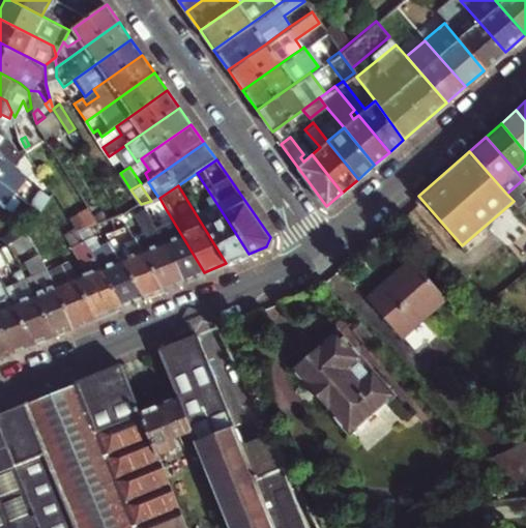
[(226,263),(249,254),(212,197),(193,209),(226,263)]
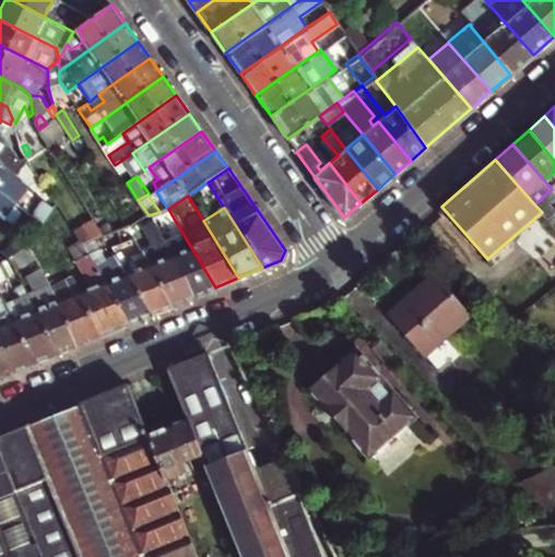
[(78,243),(80,246),(104,235),(93,218),(70,229),(78,243)]
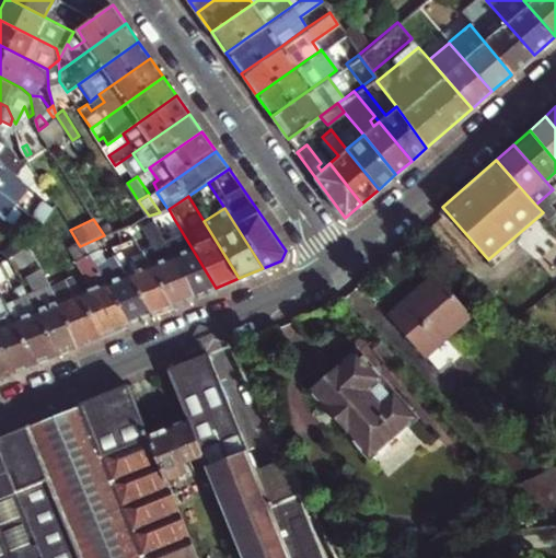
[(194,297),(216,288),(174,219),(152,222),(152,223),(194,297)]
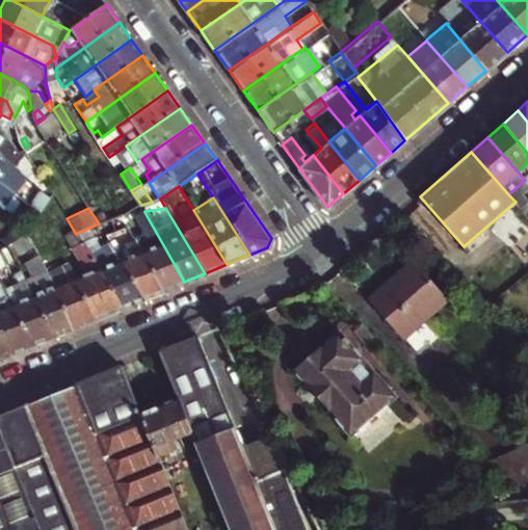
[(161,291),(184,282),(144,212),(133,218),(148,246),(140,250),(161,291)]
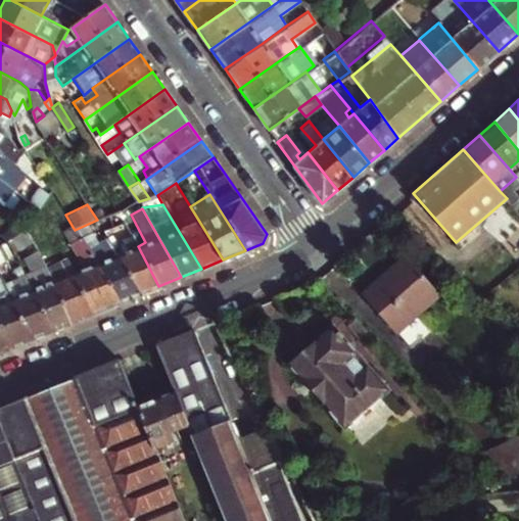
[(139,294),(158,286),(138,246),(131,231),(125,221),(103,232),(116,254),(139,294)]
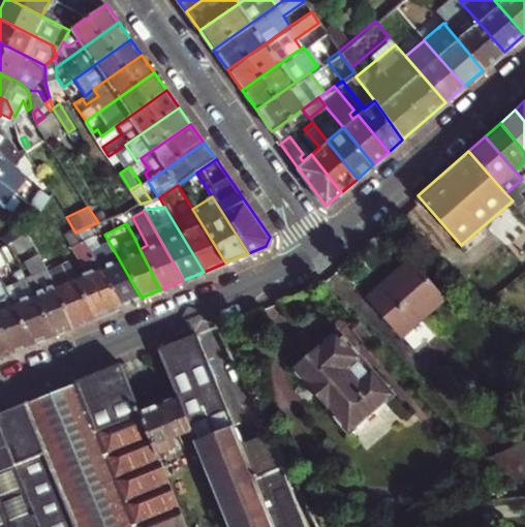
[(92,317),(121,306),(97,266),(93,260),(84,245),(75,233),(73,229),(62,235),(80,268),(86,271),(74,276),(75,278),(92,317)]
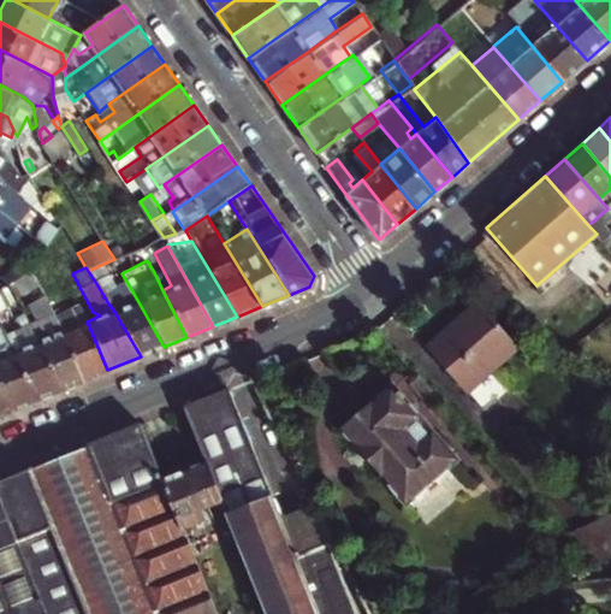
[(108,303),(116,300),(105,281),(98,285),(108,303)]
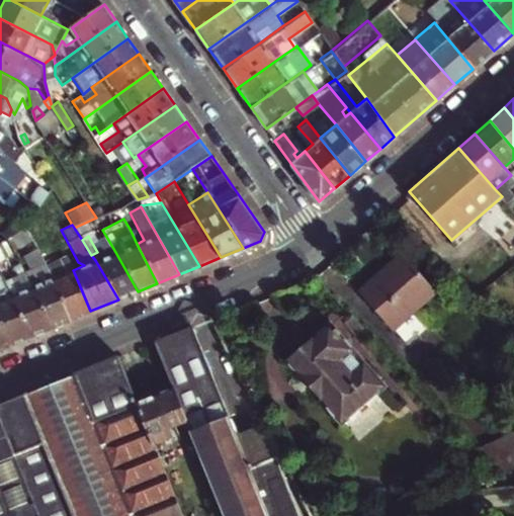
[(118,299),(138,291),(115,252),(95,260),(118,299)]
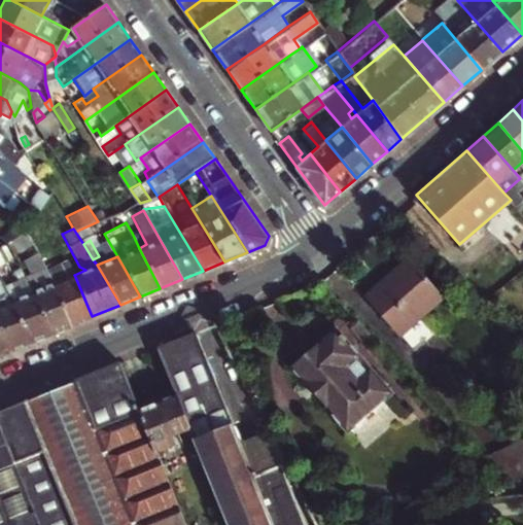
[(434,331),(421,314),(442,296),(409,257),(364,294),(412,351),(434,331)]
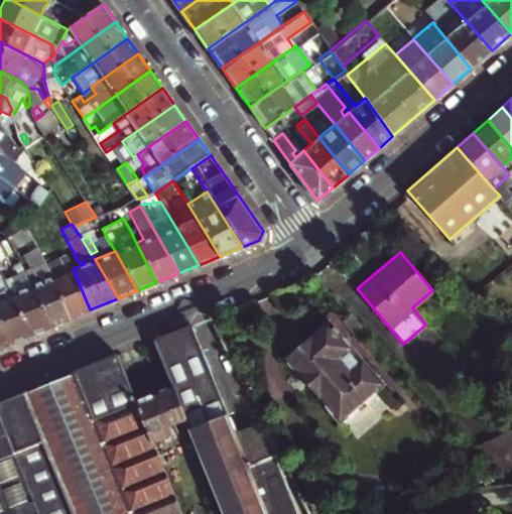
[(67,318),(90,309),(74,271),(73,269),(65,256),(44,268),(49,278),(67,318)]
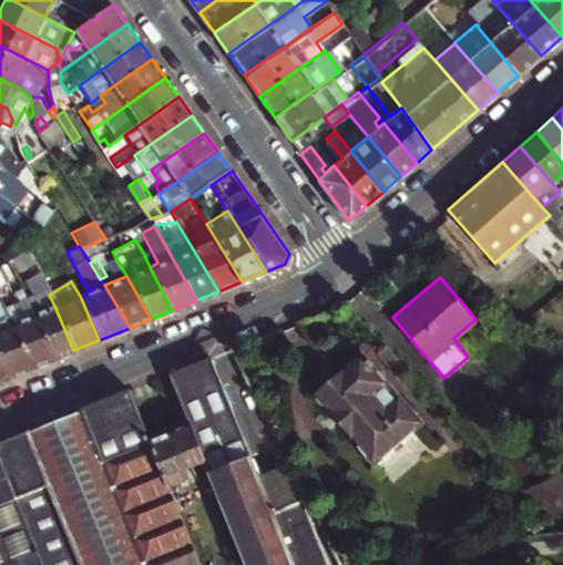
[(40,294),(48,289),(44,283),(37,287),(40,294)]
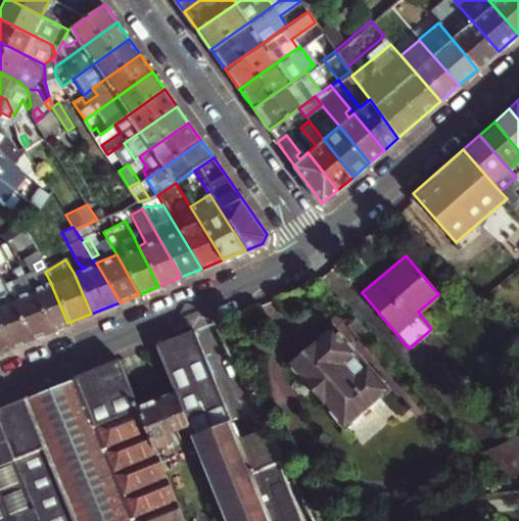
[(0,331),(7,347),(28,339),(10,297),(0,281),(0,331)]
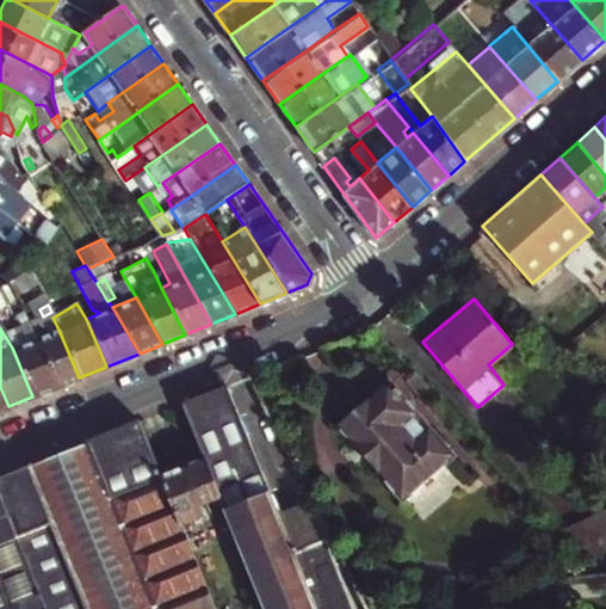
[(55,387),(79,377),(59,330),(35,339),(55,387)]
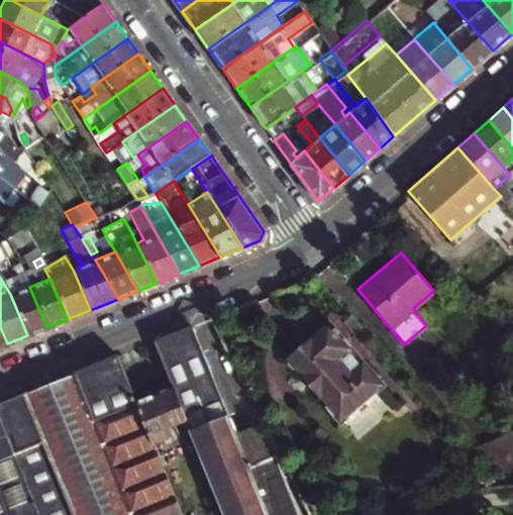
[(27,335),(46,327),(29,287),(10,294),(27,335)]
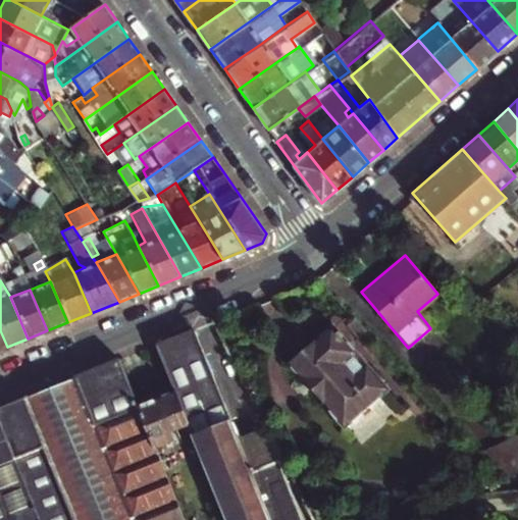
[(352,331),(359,324),(353,318),(346,324),(352,331)]
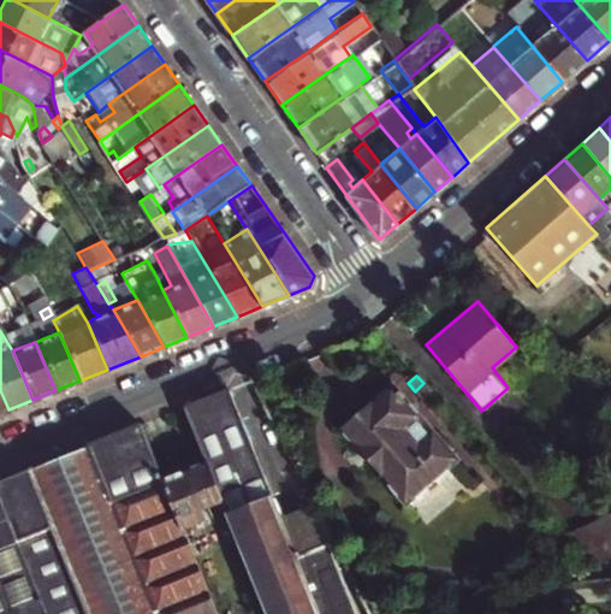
[(455,459),(452,456),(390,383),(336,430),(401,505),(455,459)]
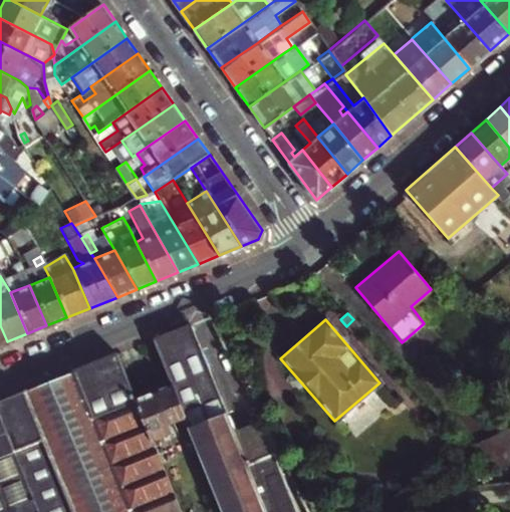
[(296,511),(269,446),(242,457),(233,434),(189,322),(153,336),(172,386),(185,419),(222,511),(296,511)]
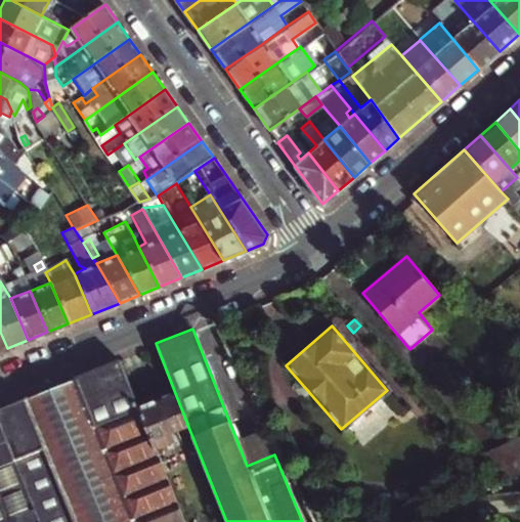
[(182,521),(155,450),(137,408),(118,358),(73,377),(132,521),(182,521)]
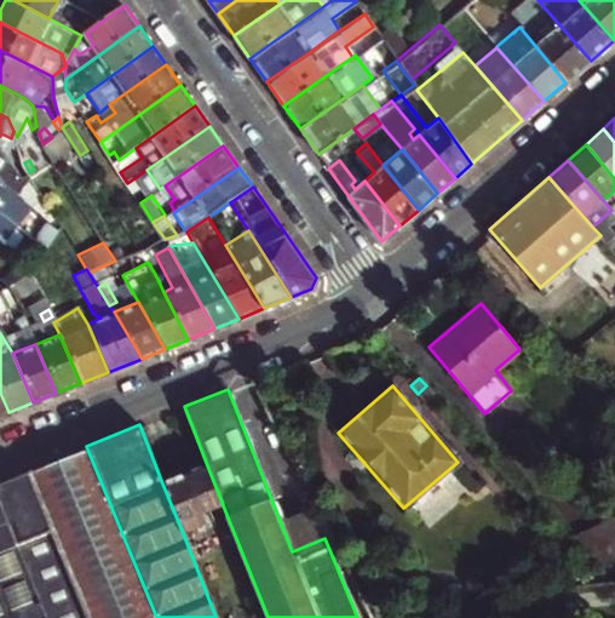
[(85,617),(156,617),(86,446),(27,470),(85,617)]
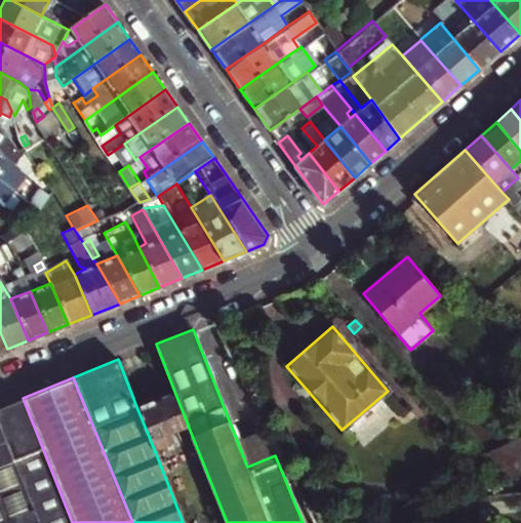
[(171,435),(189,428),(175,394),(137,409),(155,451),(174,443),(171,435)]
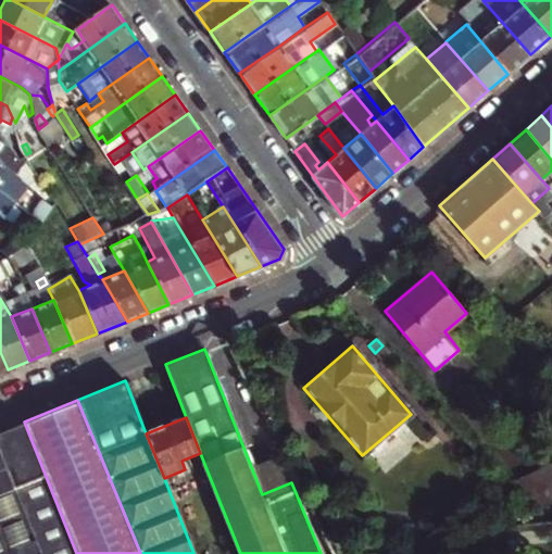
[(76,553),(24,422),(0,430),(0,553),(76,553)]
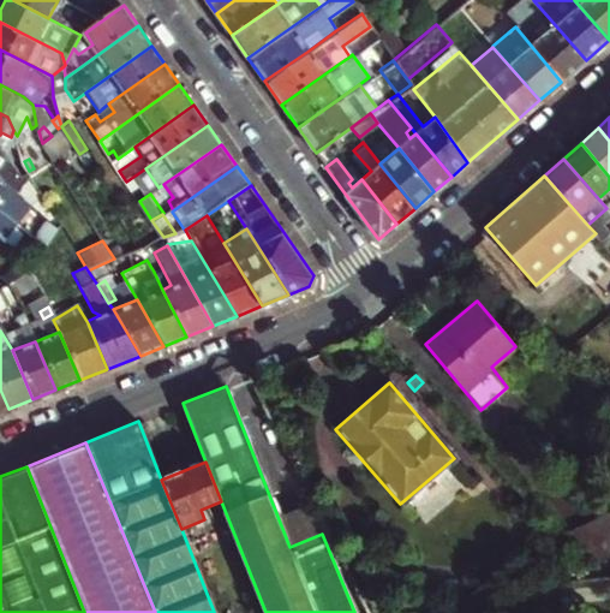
[(289,547),(322,534),(311,506),(279,519),(289,547)]
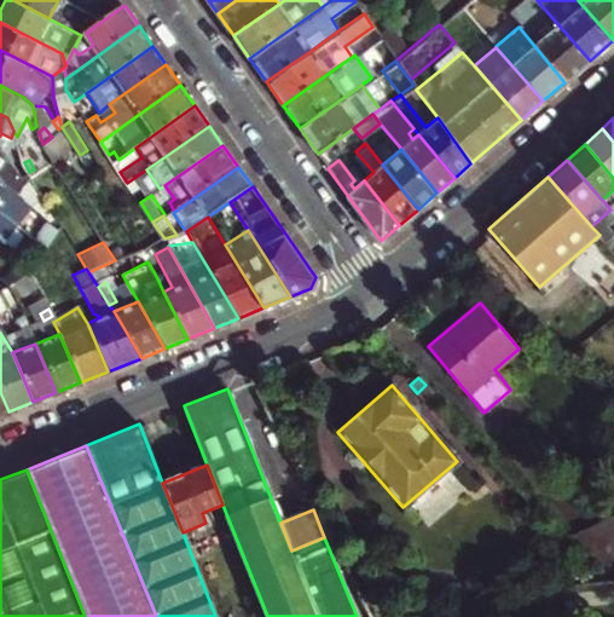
[(613,557),(613,517),(574,538),(600,565),(613,557)]
